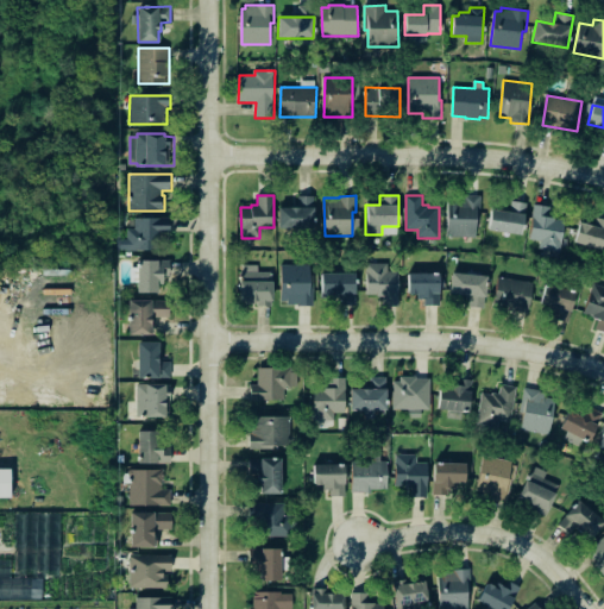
[(482,196),(480,220),(478,220),(477,236),(448,234),(448,198),(465,198),(465,195),(482,196)]
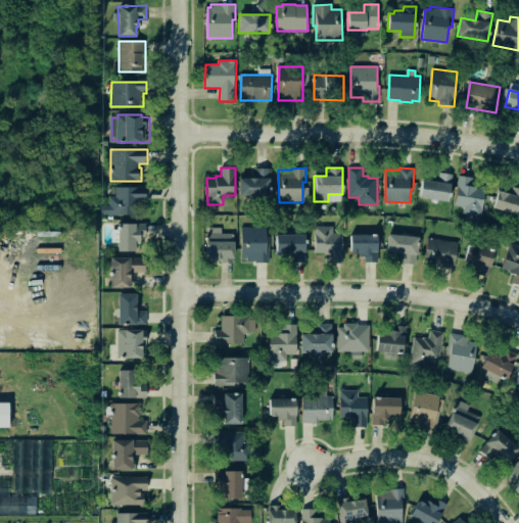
[(255,169),(269,169),(270,196),(239,196),(238,179),(255,179),(255,169)]
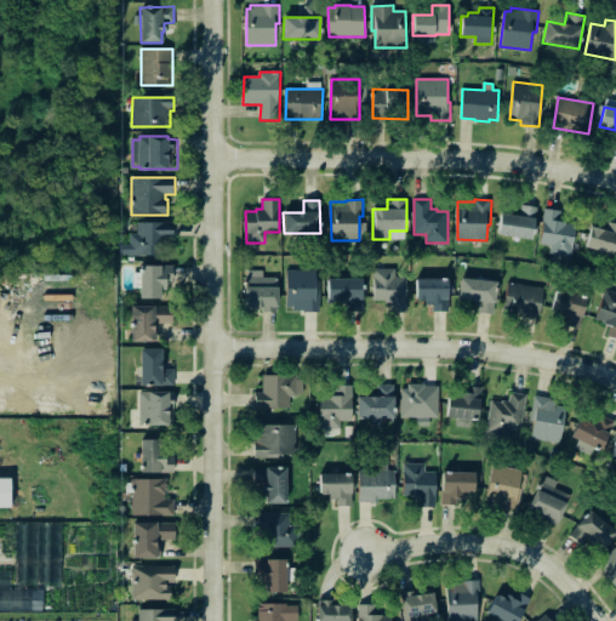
[(537,208),(532,240),(497,235),(501,214),(520,217),(523,205),(537,208)]
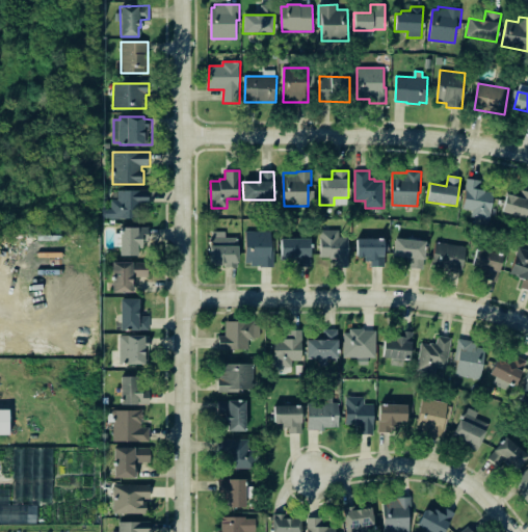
[(481,181),(479,190),(494,193),(490,220),(472,217),(473,210),(463,208),(467,179),(481,181)]
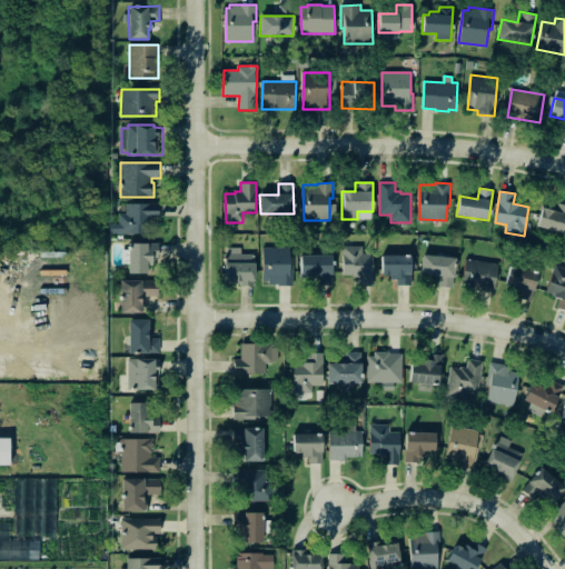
[(558,203),(564,205),(564,235),(536,228),(541,208),(556,212),(558,203)]
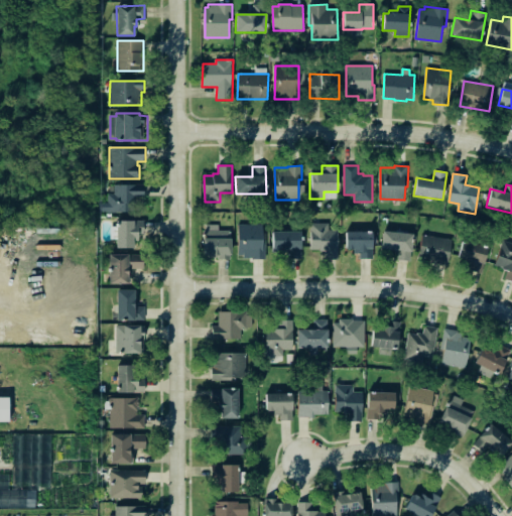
[(115,194),(115,185),(144,185),(144,198),(134,197),(134,214),(108,213),(108,194),(115,194)]
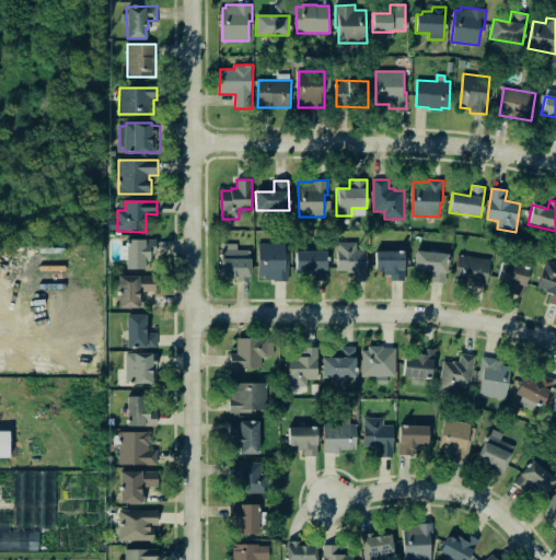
[(157,240),(157,255),(150,255),(150,261),(145,261),(145,269),(126,269),(126,240),(157,240)]
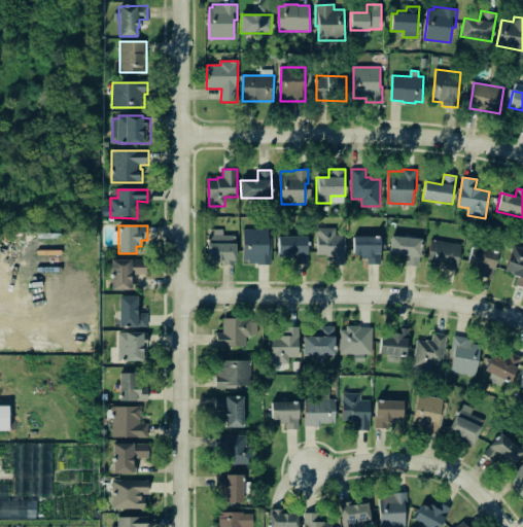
[(317,227),(337,227),(337,234),(347,234),(348,266),(333,267),(333,256),(327,256),(327,255),(318,255),(317,227)]
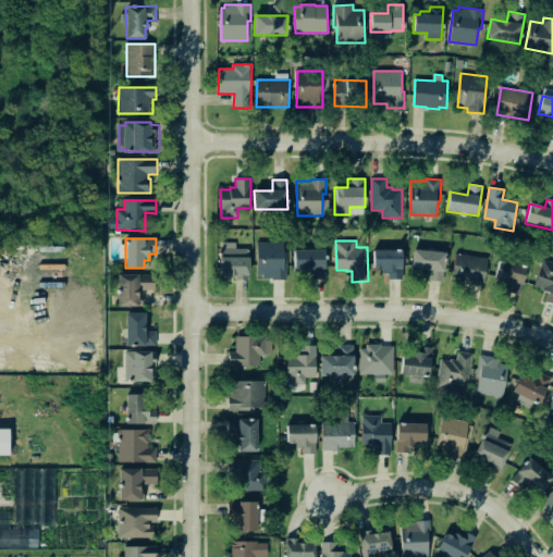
[(237,249),(237,243),(223,243),(223,249),(221,249),(220,275),(237,275),(237,280),(249,280),(249,249),(237,249)]
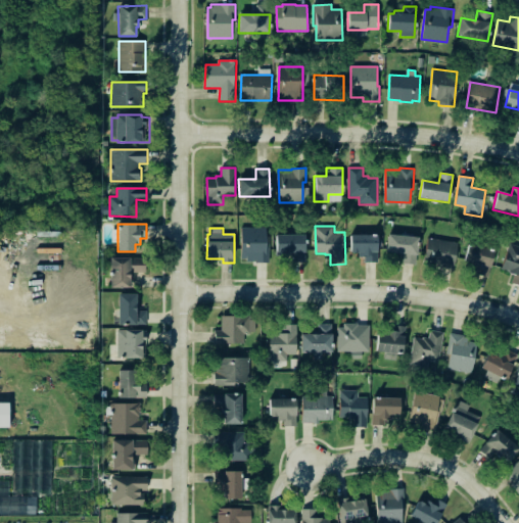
[(242,228),(267,228),(267,242),(270,242),(270,262),(247,263),(247,258),(242,258),(242,228)]
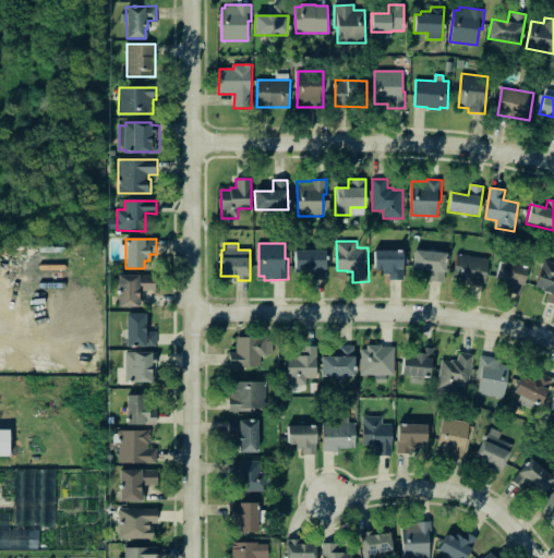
[(373,251),(404,250),(405,280),(389,280),(389,274),(384,274),(384,269),(373,269),(373,251)]
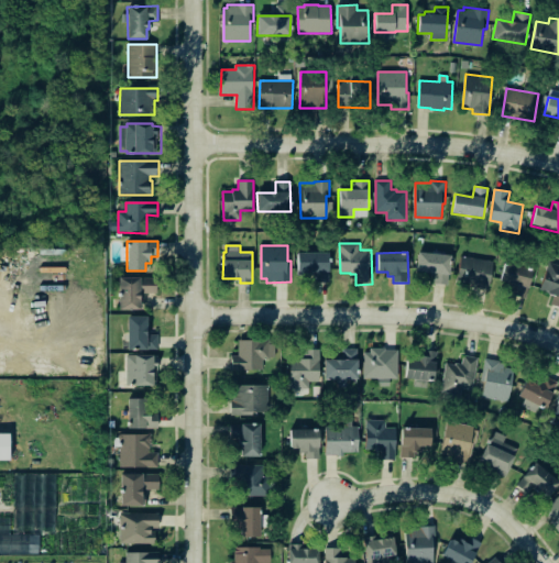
[(296,253),(330,253),(330,283),(316,284),(315,273),(296,273),(296,253)]
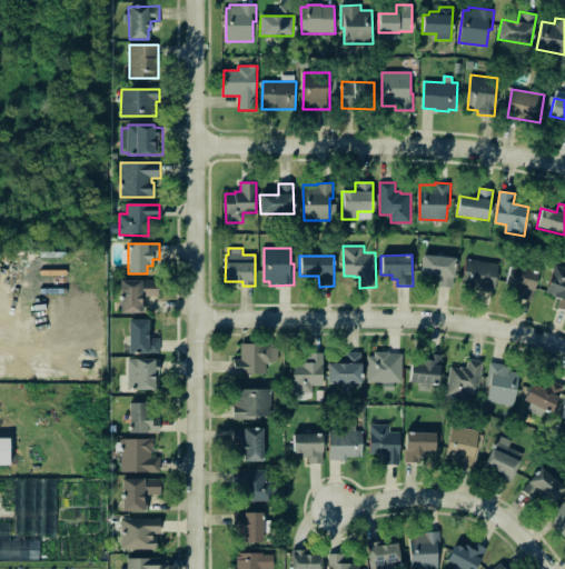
[(422,256),(456,259),(453,289),(438,287),(438,277),(420,275),(422,256)]
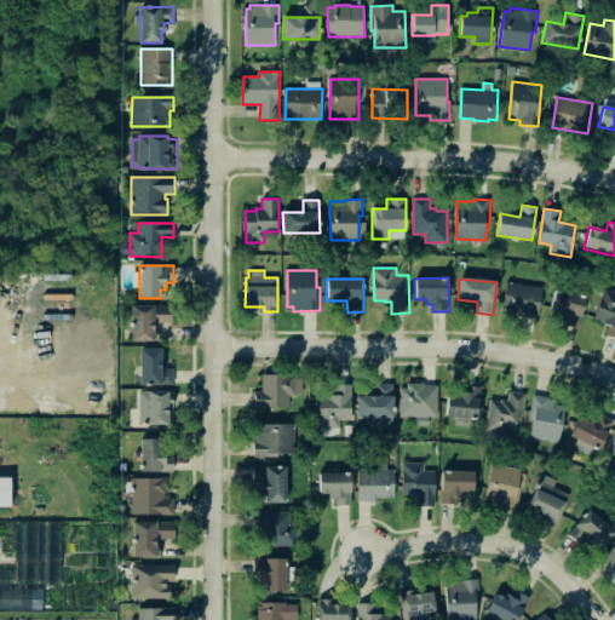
[(509,282),(542,287),(539,319),(510,314),(511,308),(504,306),(509,282)]
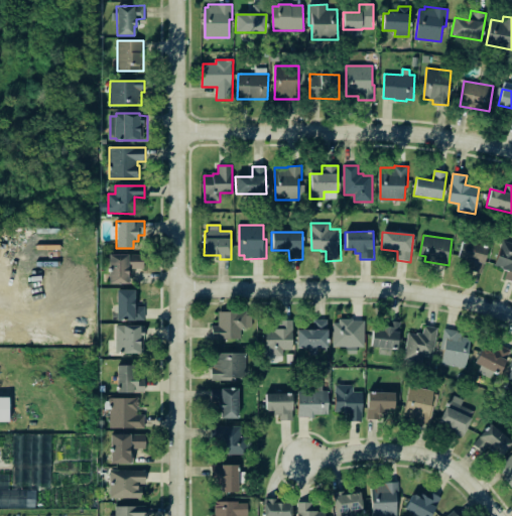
[(511,244),(504,241),(496,265),(503,268),(502,269),(507,271),(504,279),(511,281),(511,244)]
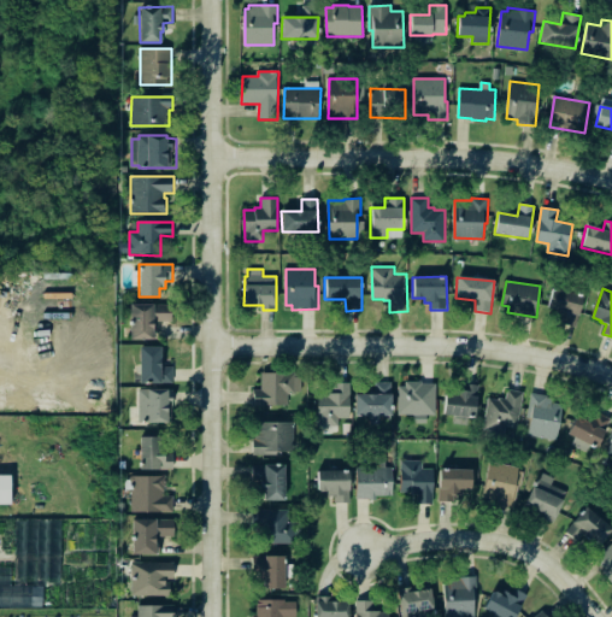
[(552,292),(560,294),(560,291),(583,297),(576,328),(564,324),(565,317),(559,316),(560,311),(548,307),(552,292)]
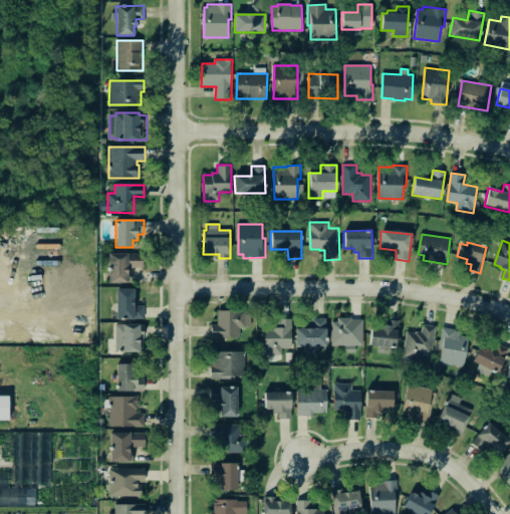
[(107,253),(142,253),(142,267),(128,267),(128,283),(107,283),(107,253)]
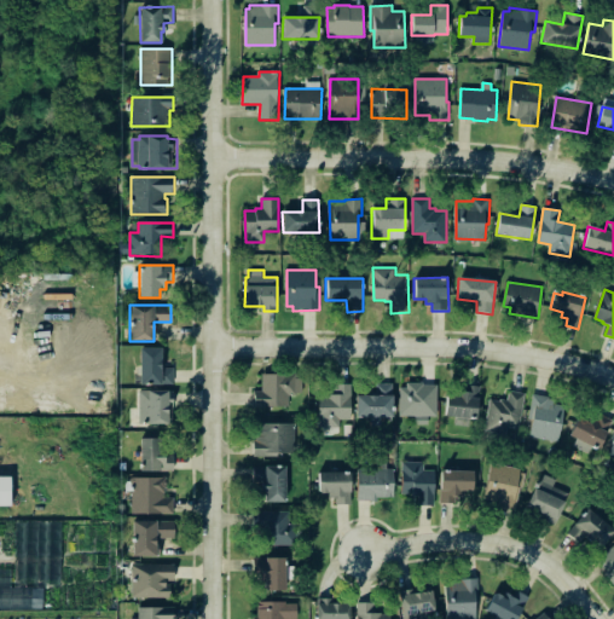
[(161,368),(161,348),(139,348),(139,385),(174,386),(174,368),(161,368)]
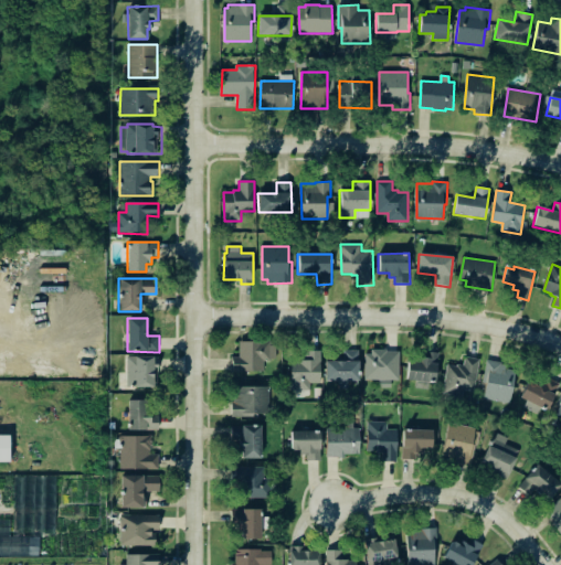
[(240,358),(240,342),(271,341),(271,349),(276,349),(276,359),(272,359),(272,362),(265,362),(265,371),(232,372),(232,358),(240,358)]
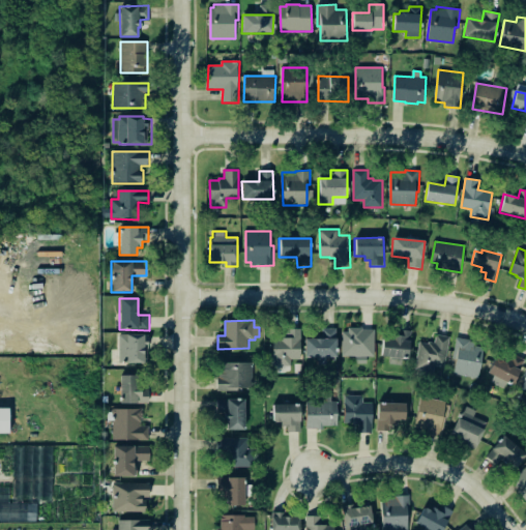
[(375,329),(375,356),(343,356),(343,332),(349,332),(349,327),(363,328),(363,329),(375,329)]
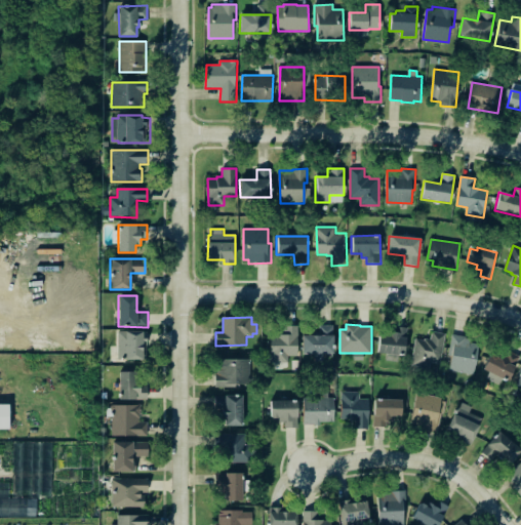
[(333,325),(333,354),(304,354),(304,336),(320,336),(320,325),(333,325)]
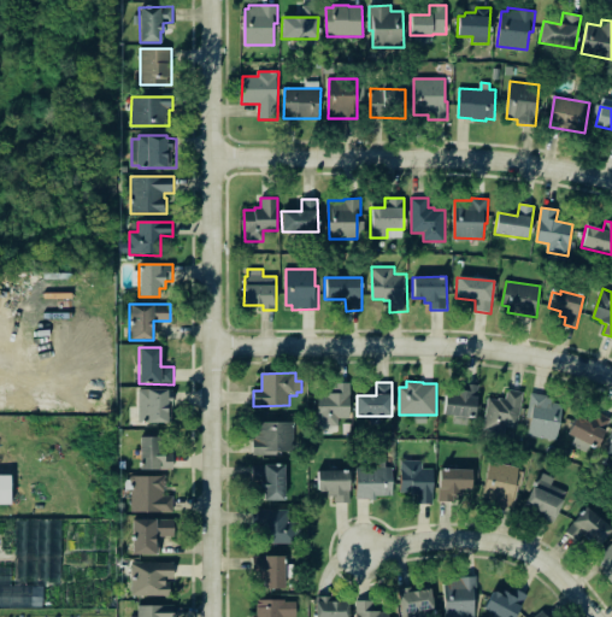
[(351,383),(351,418),(339,418),(339,425),(318,427),(318,395),(328,395),(328,393),(334,393),(334,383),(351,383)]
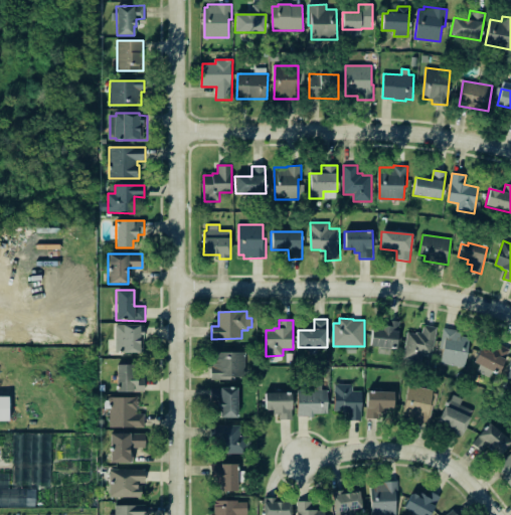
[(399,322),(397,348),(371,346),(372,329),(379,330),(379,326),(388,326),(388,321),(399,322)]
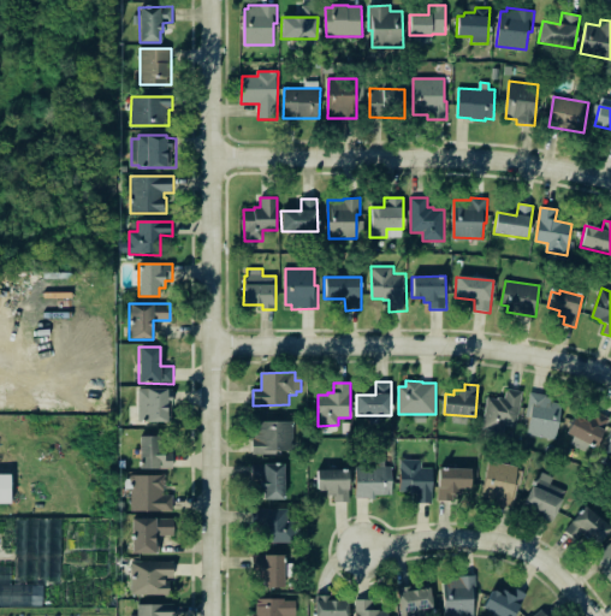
[(173,390),(172,424),(138,422),(138,389),(173,390)]
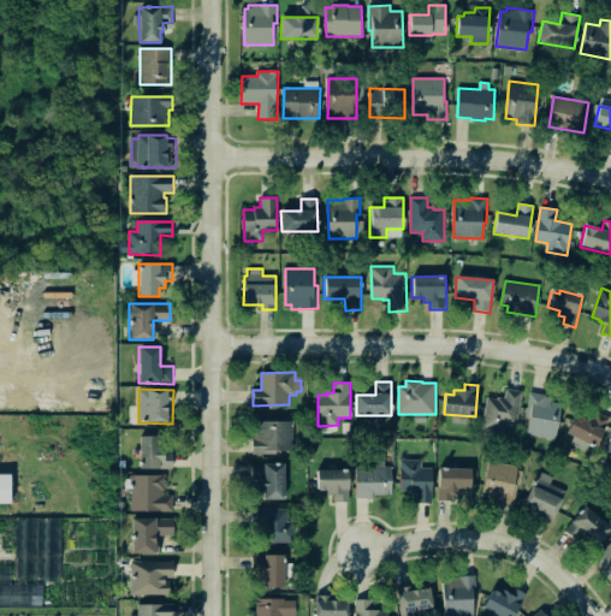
[(506,398),(508,390),(523,392),(517,426),(506,425),(504,433),(482,428),(488,397),(498,400),(499,397),(506,398)]
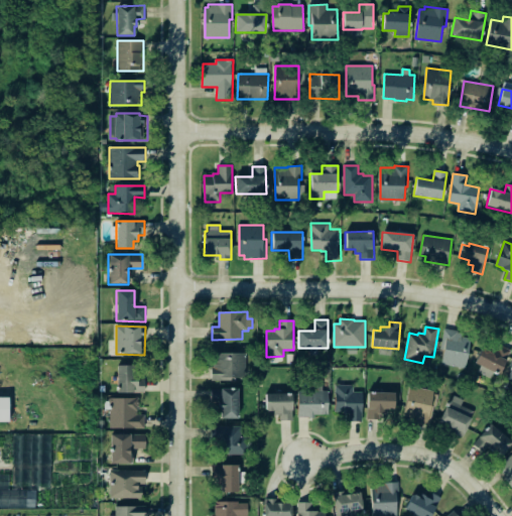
[(445,330),(441,349),(444,350),(441,364),(468,369),(473,342),(461,340),(463,333),(445,330)]
